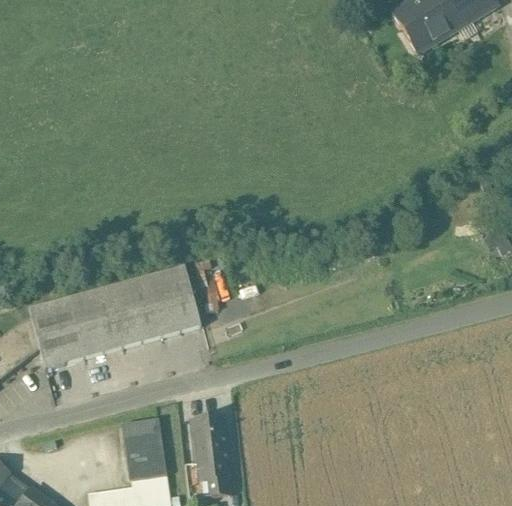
[(406,0),(391,9),(417,52),(464,23),(450,0),(406,0)]
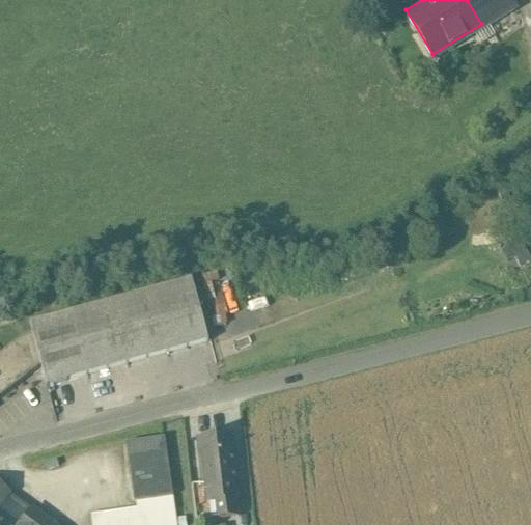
[(467,0),(481,24),(516,3),(514,0),(467,0)]
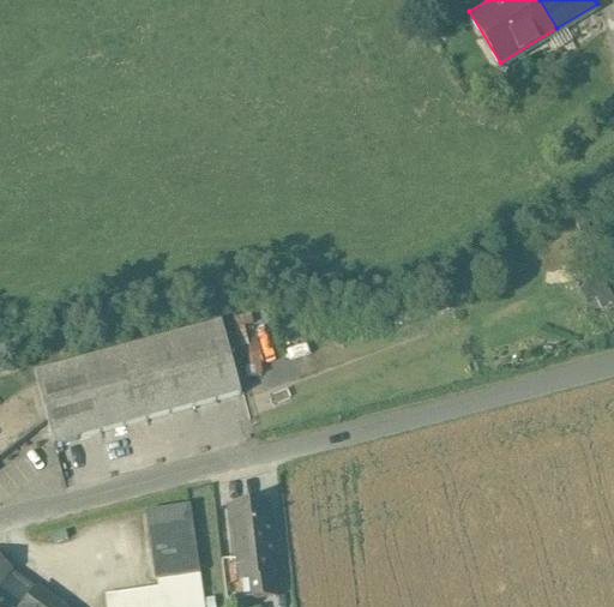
[(221,318),(34,370),(37,380),(47,418),(53,440),(240,389),(221,318)]
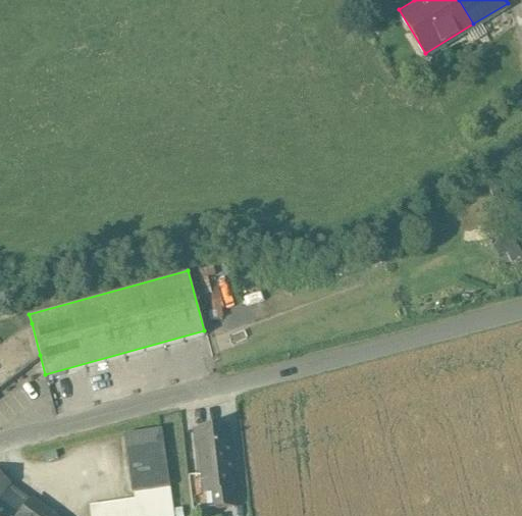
[(23,325),(0,343),(0,384),(40,355),(32,323),(23,325)]
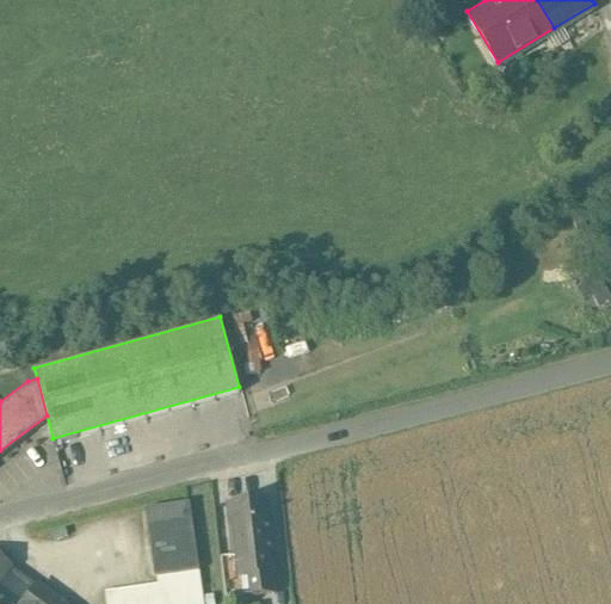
[(189,498),(147,504),(156,573),(199,566),(189,498)]
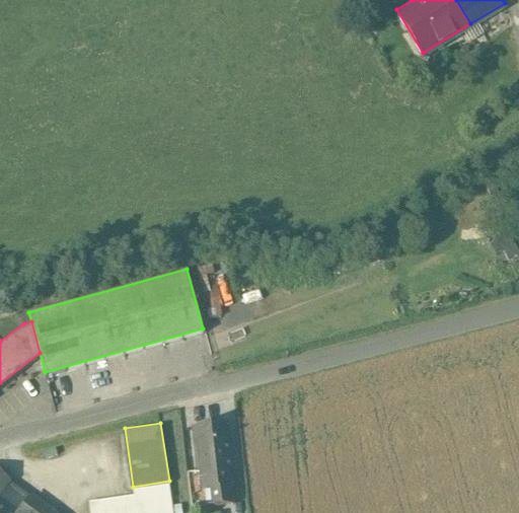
[(226,423),(196,426),(201,469),(201,471),(212,469),(230,467),(226,423)]
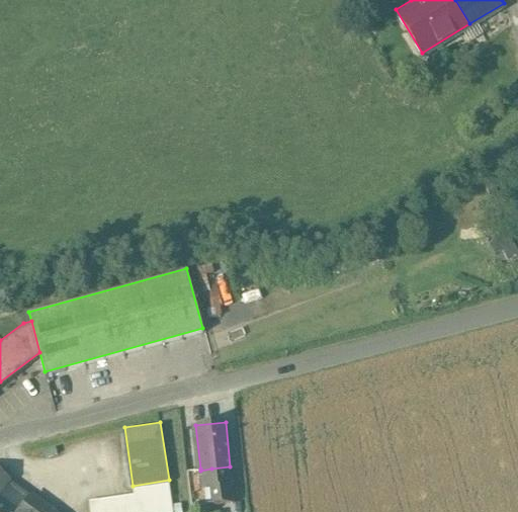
[(200,468),(185,471),(189,506),(219,503),(216,478),(212,479),(211,468),(200,471),(200,468)]
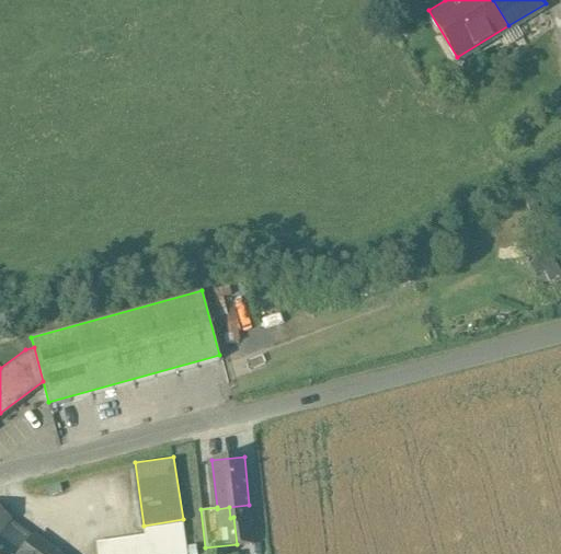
[(9,516),(0,509),(0,553),(60,553),(33,533),(33,534),(8,516),(9,516)]
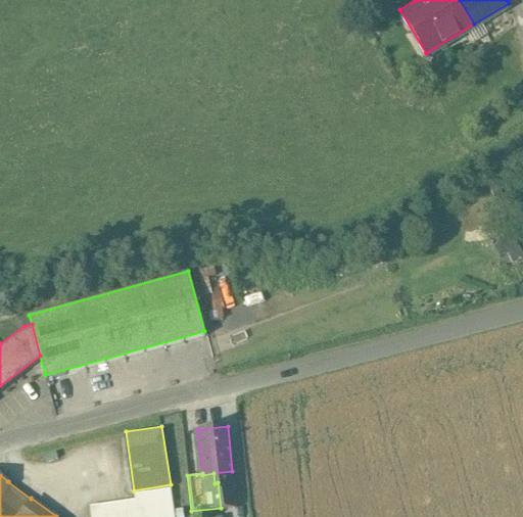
[(134,497),(89,503),(91,516),(175,516),(171,484),(134,490),(134,497)]
